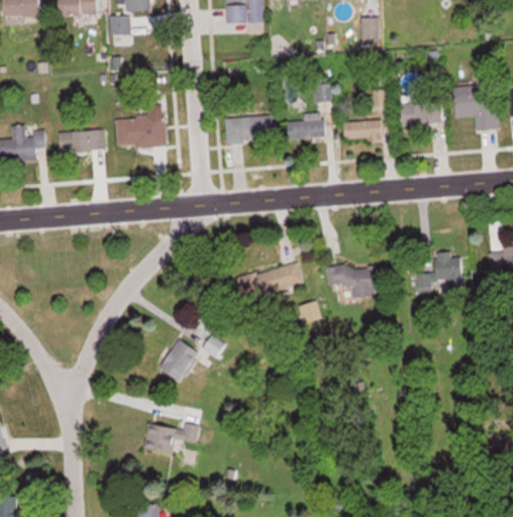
[(2,0),(3,23),(39,23),(38,0),(2,0)]
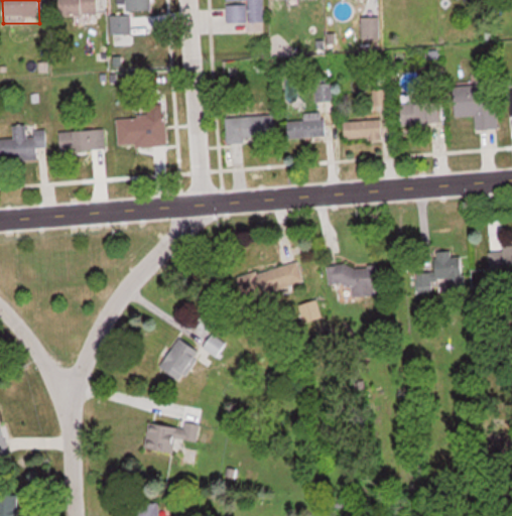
[(95,0),(58,0),(59,15),(96,15),(95,0)]
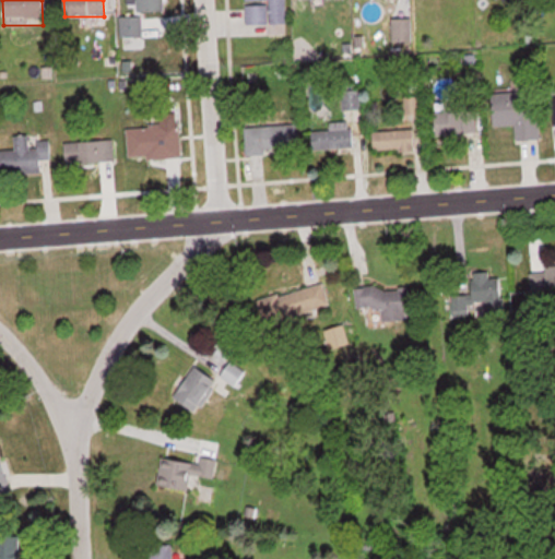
[(122,0),(124,12),(161,12),(161,0),(122,0)]
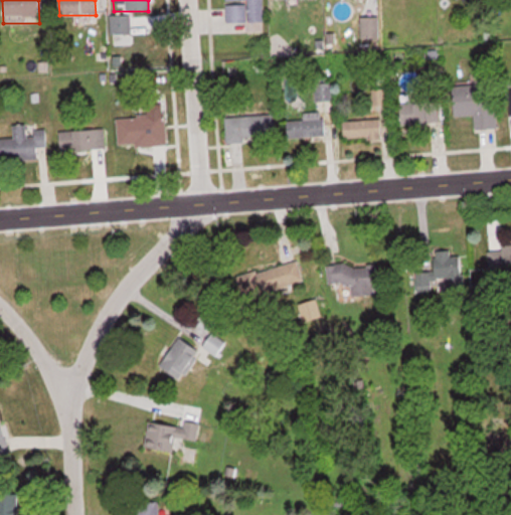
[(258,0),(223,0),(224,22),(259,22),(258,0)]
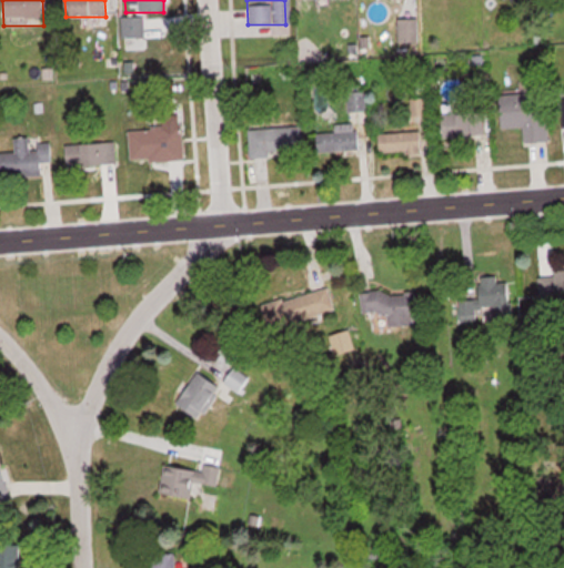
[(141,38),(141,17),(120,17),(120,38),(141,38)]
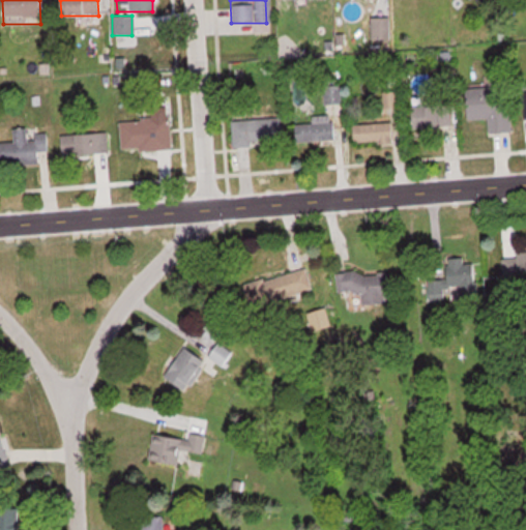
[(466,119),(487,119),(487,134),(508,133),(508,89),(465,90),(466,119)]
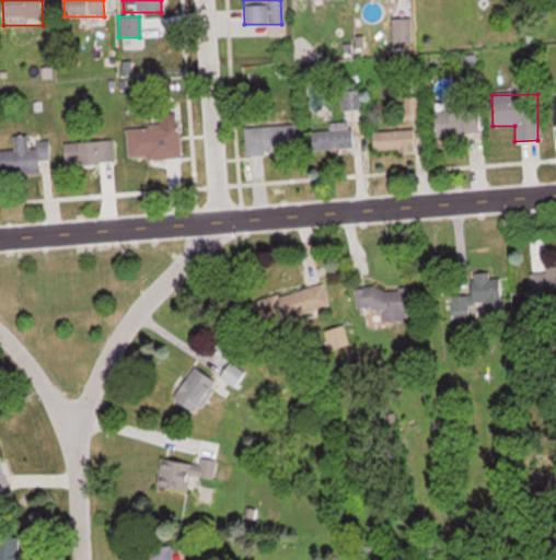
[(404,114),(419,114),(419,97),(404,97),(404,114)]
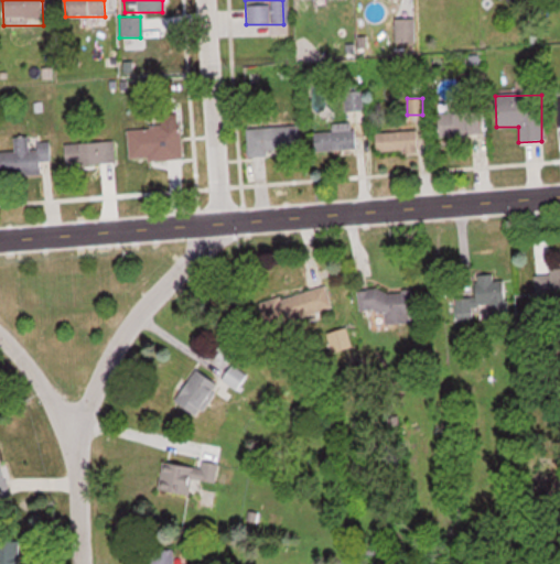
[(438,112),(438,137),(481,136),(481,111),(438,112)]
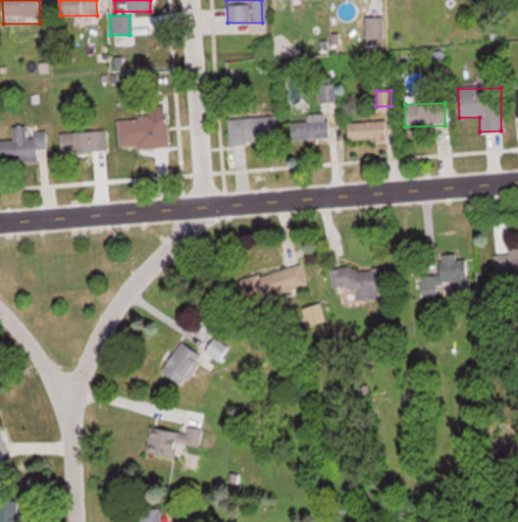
[(305,122),(289,122),(290,140),(327,139),(326,114),(305,115),(305,122)]
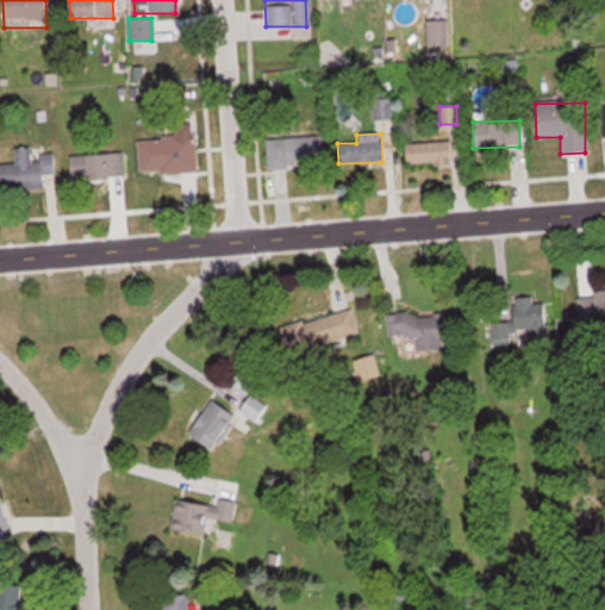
[(136,137),(136,174),(194,172),(193,135),(136,137)]
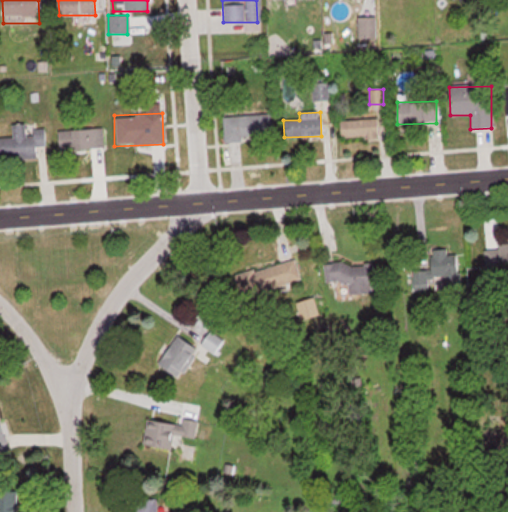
[(272,140),(271,113),(222,115),(224,142),(272,140)]
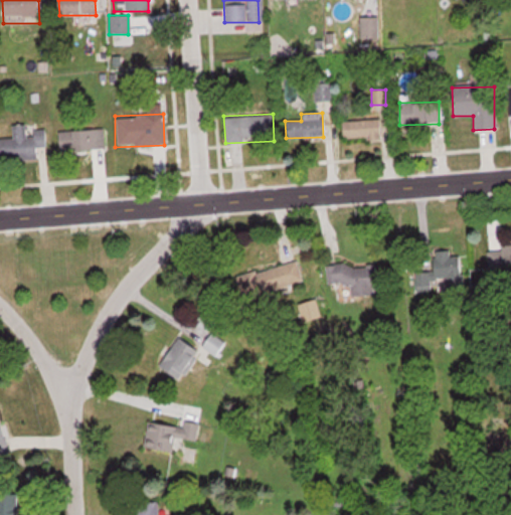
[(380,139),(380,121),(341,121),(341,139),(380,139)]
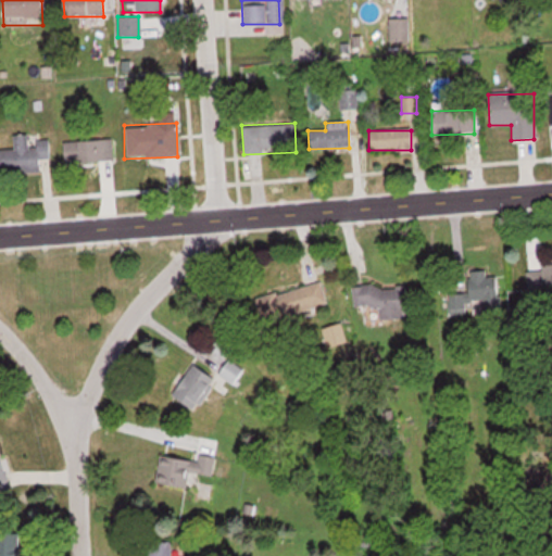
[(0,175),(44,173),(42,161),(49,160),(48,137),(12,138),(13,149),(0,149),(0,175)]
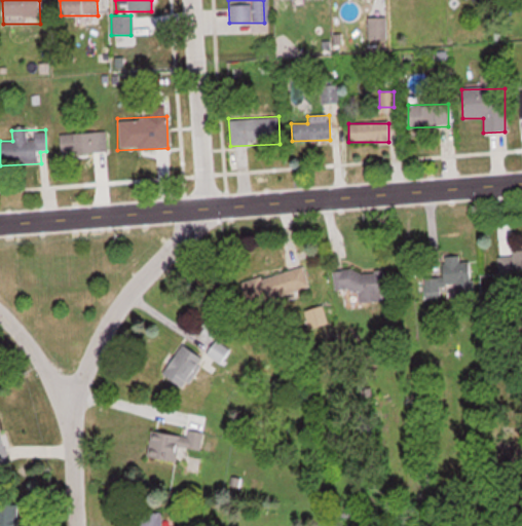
[(59,155),(105,152),(104,132),(58,135),(59,155)]
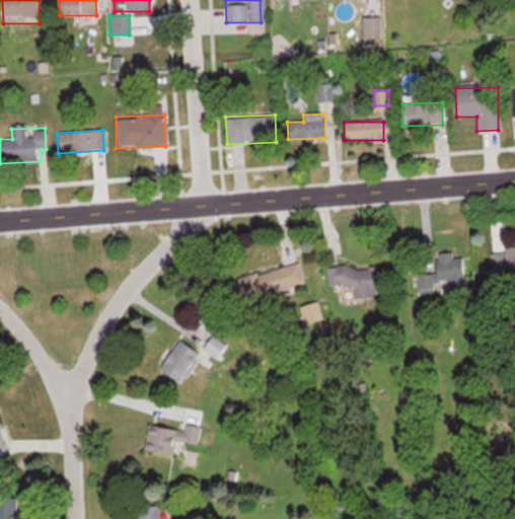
[(416,295),(444,294),(444,280),(462,280),(462,256),(415,257),(416,295)]
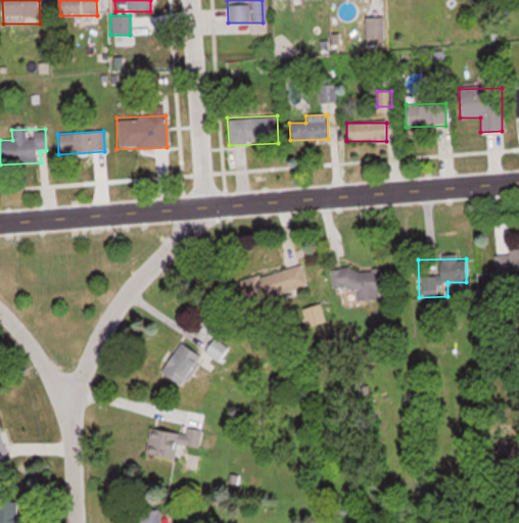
[(245,302),(307,286),(300,263),(239,280),(245,302)]
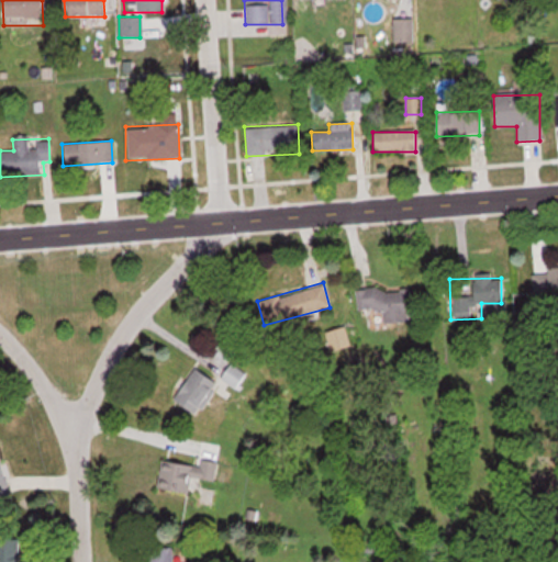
[(408,324),(410,292),(361,289),(360,310),(382,312),(382,322),(408,324)]
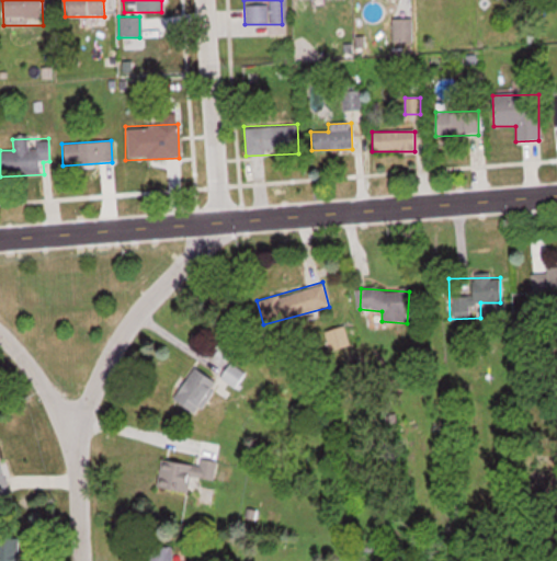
[(243,374),(229,363),(218,377),(232,388),(243,374)]
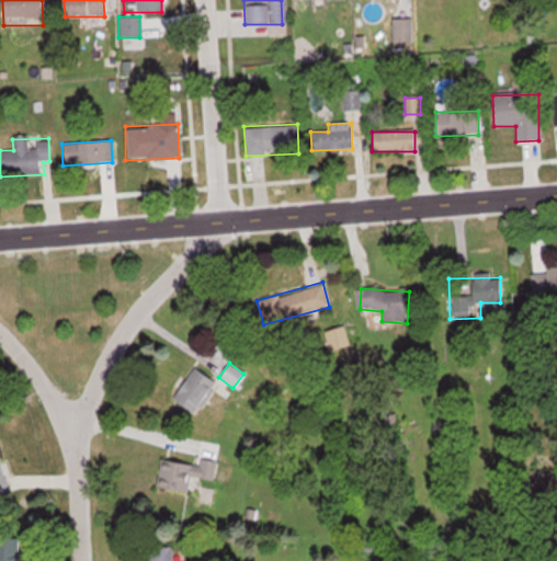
[(193,413),(217,381),(195,365),(171,397),(193,413)]
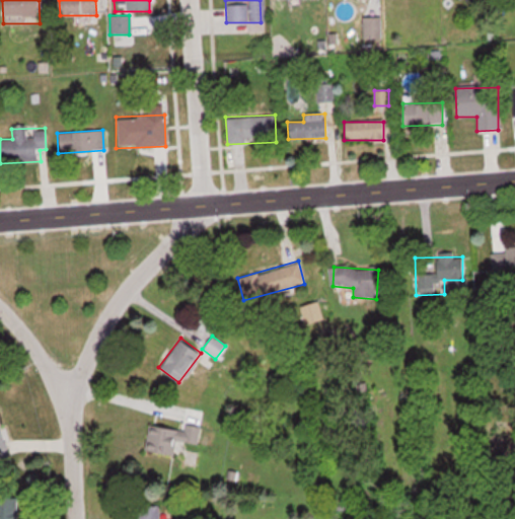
[(197,444),(198,428),(148,424),(146,452),(174,454),(175,442),(197,444)]
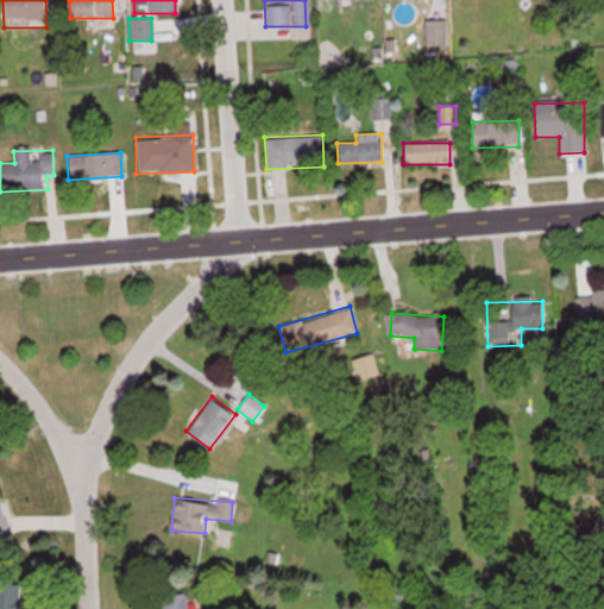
[(206,608),(207,594),(164,594),(164,608),(206,608)]
